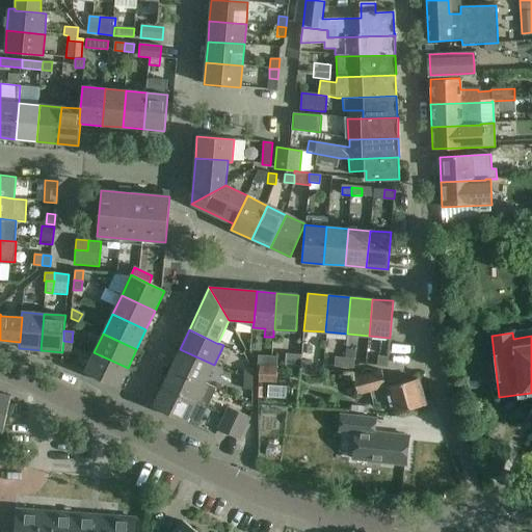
[(72,342),(63,341),(62,351),(71,351),(72,342)]
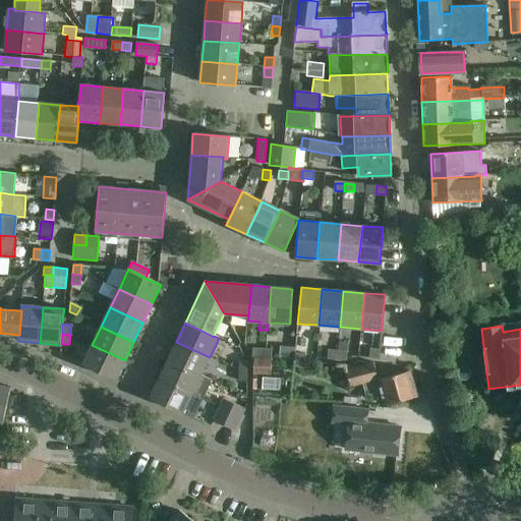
[(210,357),(176,342),(168,360),(200,375),(210,357)]
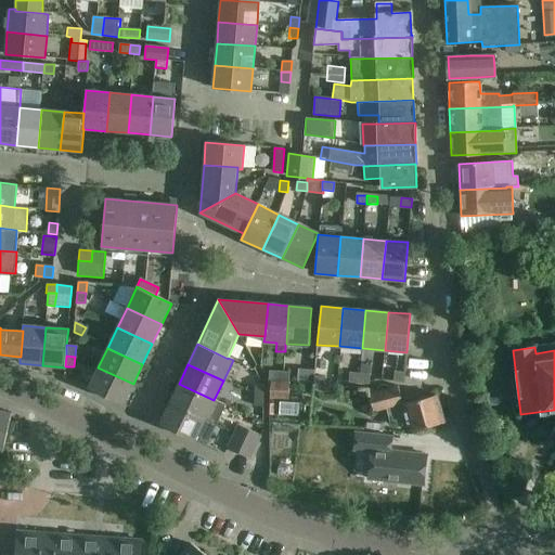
[(133,384),(98,368),(88,388),(124,404),(133,384)]
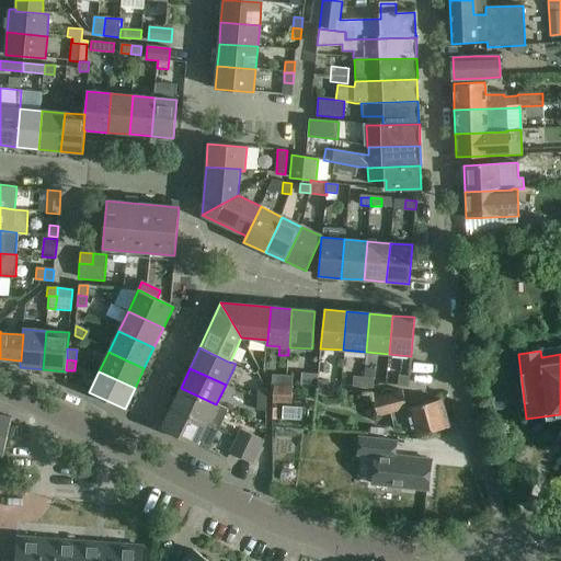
[(398,385),(409,386),(409,377),(399,376),(398,385)]
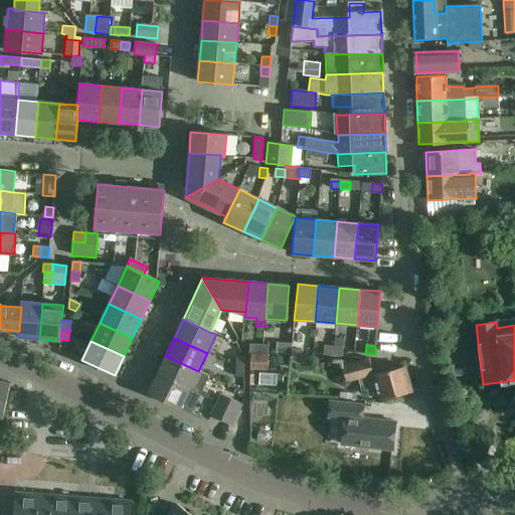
[(249,354),(260,355),(260,346),(250,346),(249,354)]
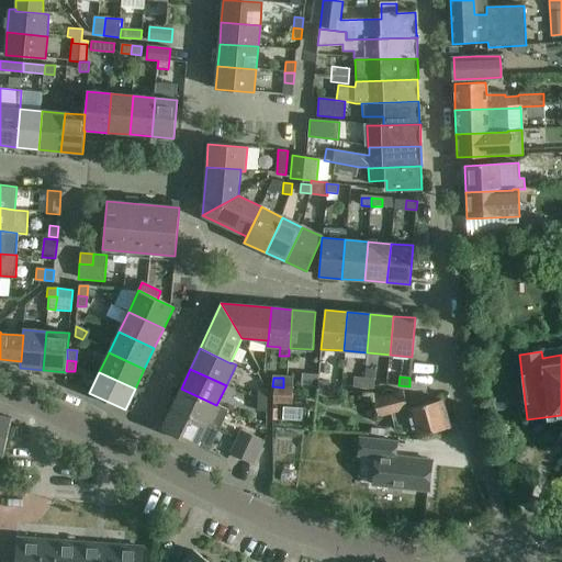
[(294,379),(283,378),(283,388),(293,388),(294,379)]
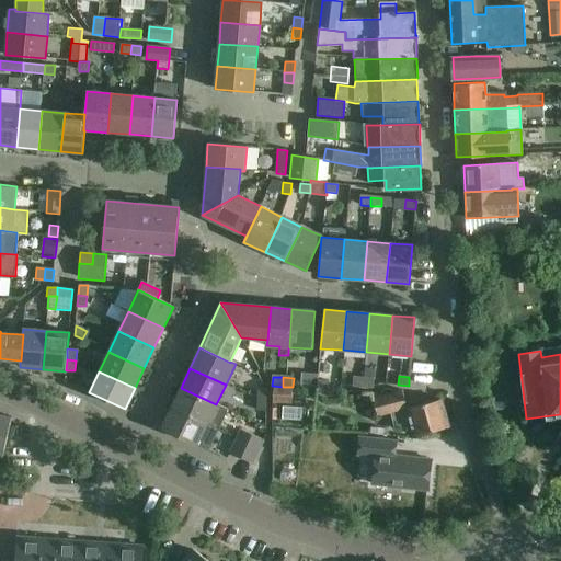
[(353,387),(363,387),(364,378),(353,377),(353,387)]
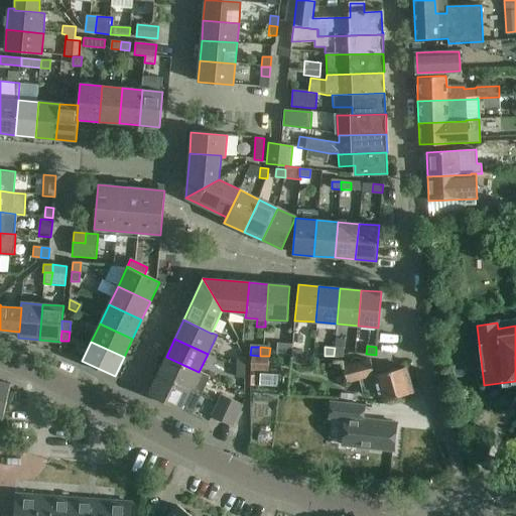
[(344,349),(335,348),(334,356),(344,357),(344,349)]
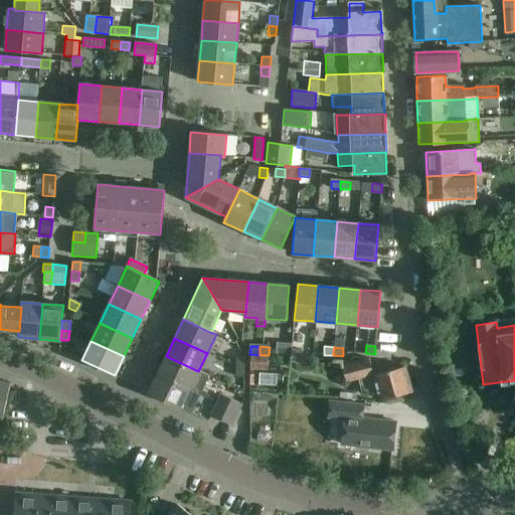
[(301,359),(302,351),(292,350),(291,358),(301,359)]
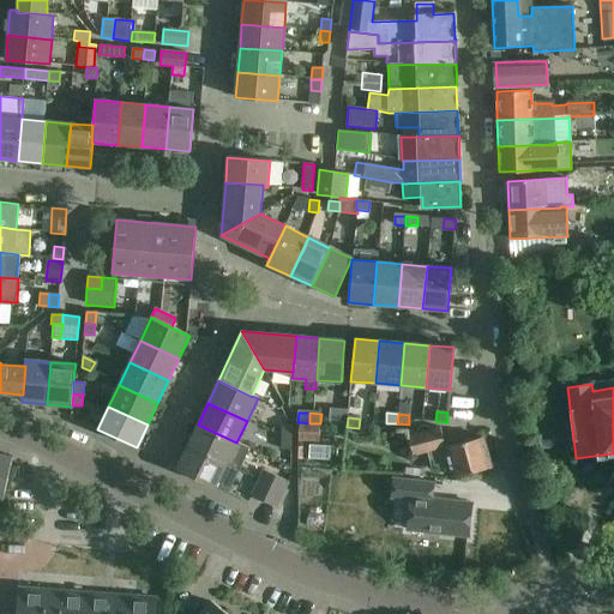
[(320,443),(321,425),(300,423),(299,441),(320,443)]
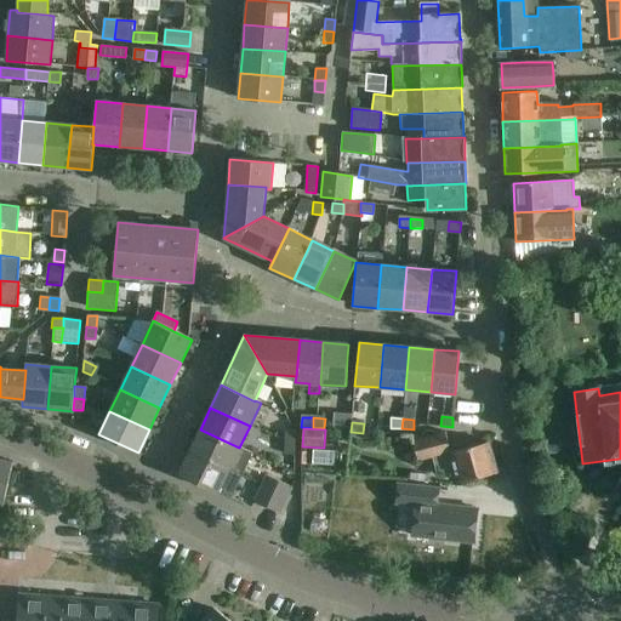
[(252,454),(239,448),(200,429),(189,453),(228,471),(228,469),(241,476),(252,454)]
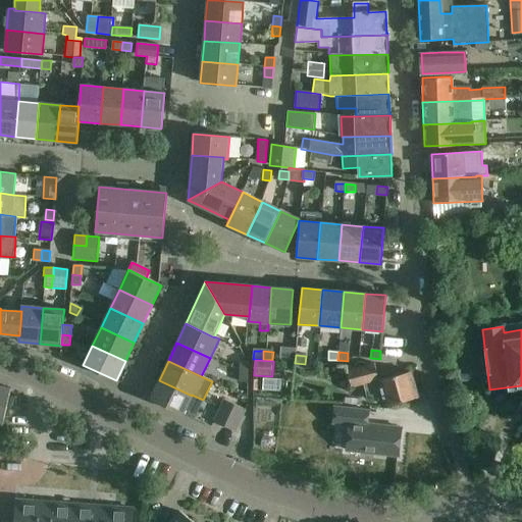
[(241,363),(240,374),(249,374),(249,364),(241,363)]
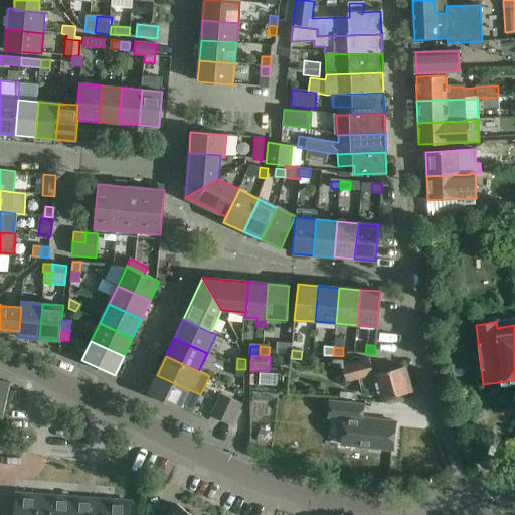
[(369,359),(350,364),(342,366),(346,382),(359,379),(363,391),(377,387),(380,400),(412,391),(405,367),(374,375),(369,359)]
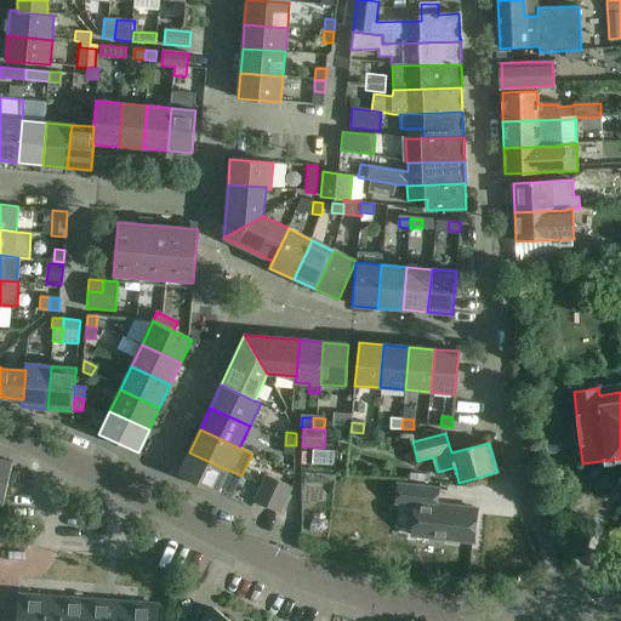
[(296,445),(285,445),(285,456),(295,456),(296,445)]
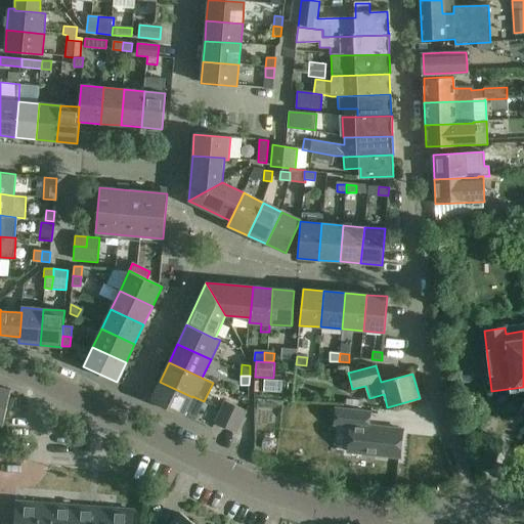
[(192,397),(160,382),(150,400),(183,416),(192,397)]
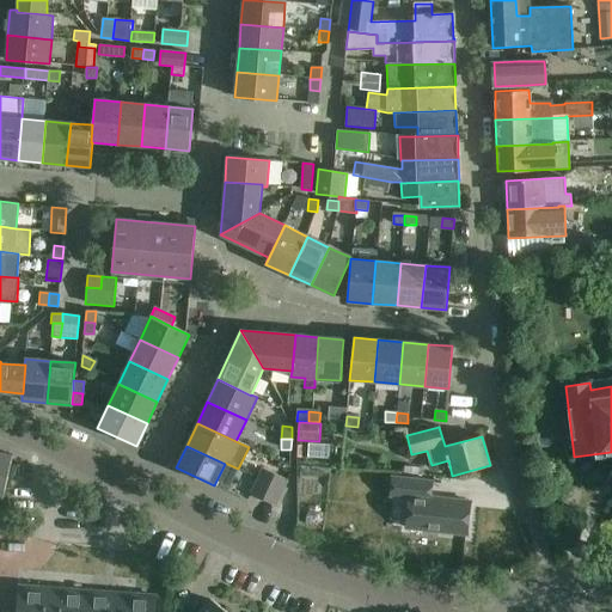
[(0,452),(0,496),(4,497),(12,456),(0,452)]
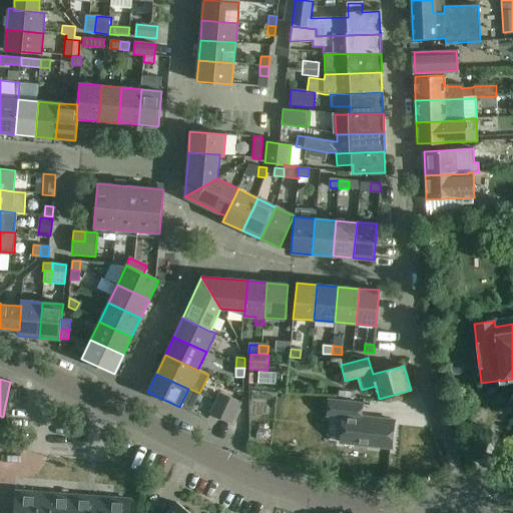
[(230,399),(219,393),(209,414),(220,420),(230,399)]
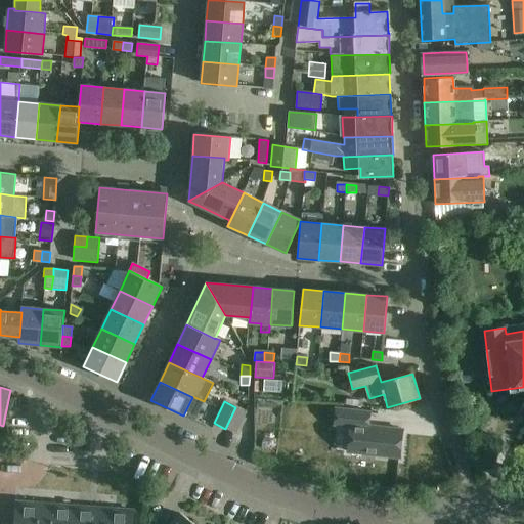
[(246,411),(235,407),(225,429),(235,434),(246,411)]
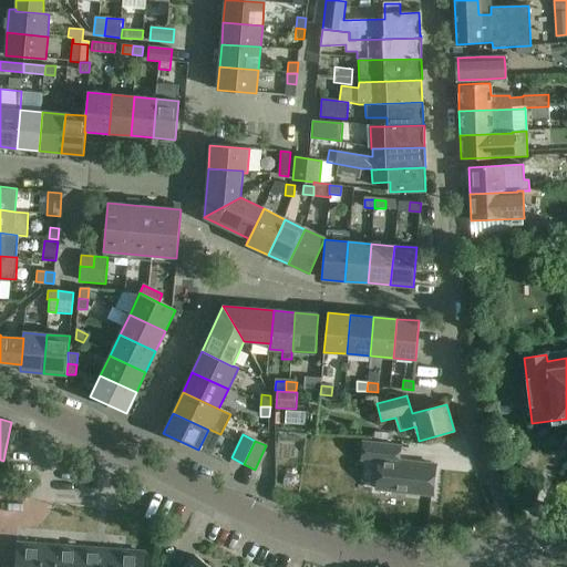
[(432,495),(435,465),(398,461),(400,446),(364,442),(362,460),(380,462),(377,490),(432,495)]
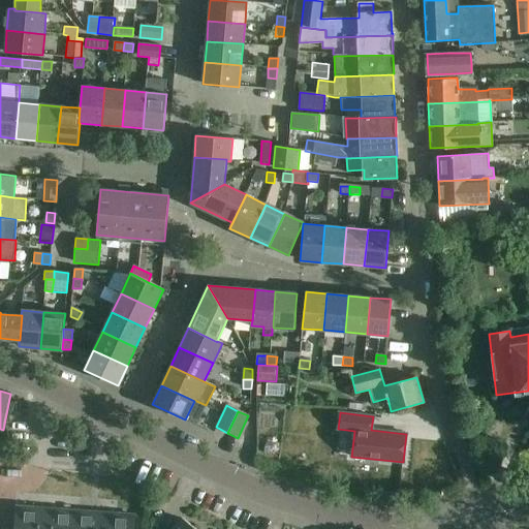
[(45,528),(48,509),(18,507),(17,527),(16,528),(45,528)]
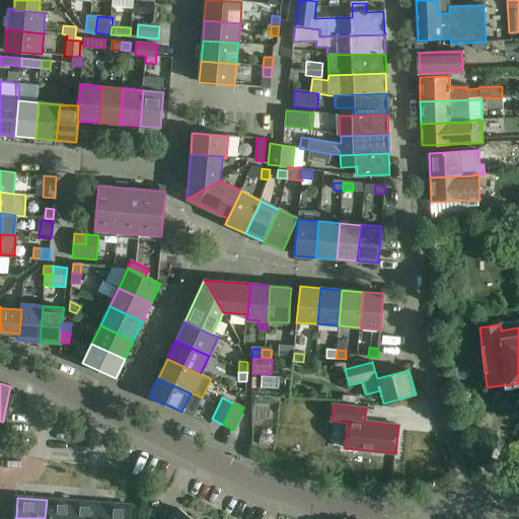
[(45,518),(73,518),(74,502),(47,500),(45,518)]
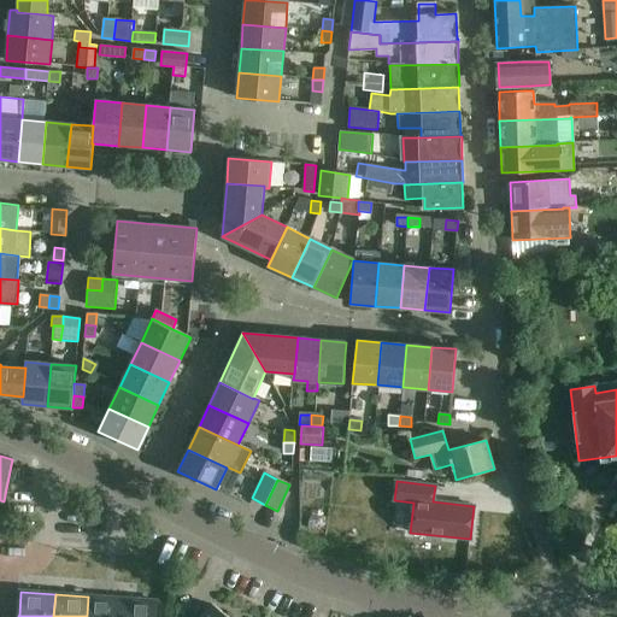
[(87,616),(119,616),(122,599),(88,597),(87,616)]
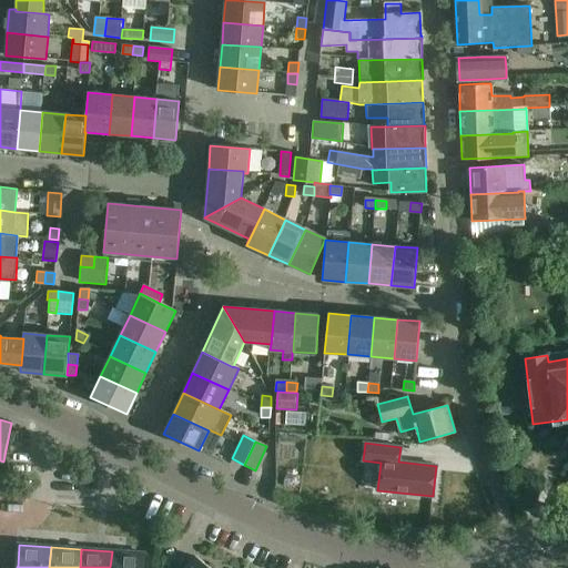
[(110,567),(142,567),(144,554),(112,551),(110,567)]
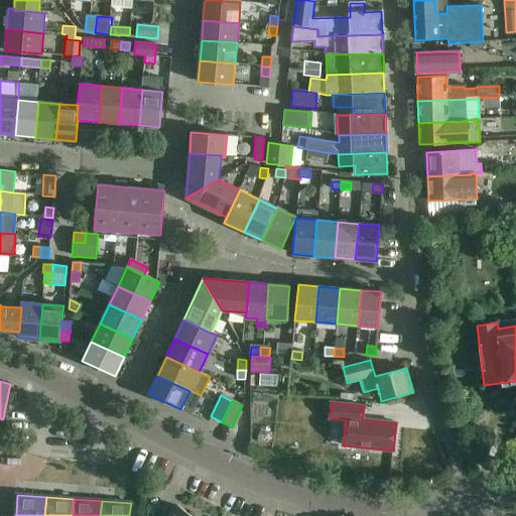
[(190,515),(176,506),(169,515),(190,515)]
